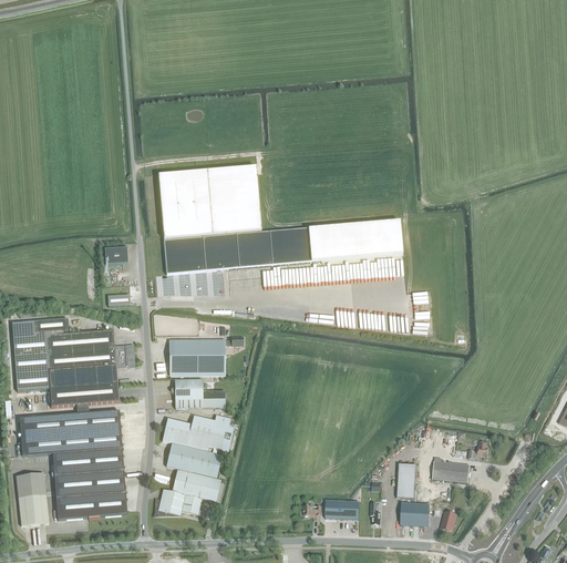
[(219,234),(224,233),(224,232),(237,231),(241,232),(241,231),(263,228),(257,164),(158,173),(164,237),(219,232),(219,234)]
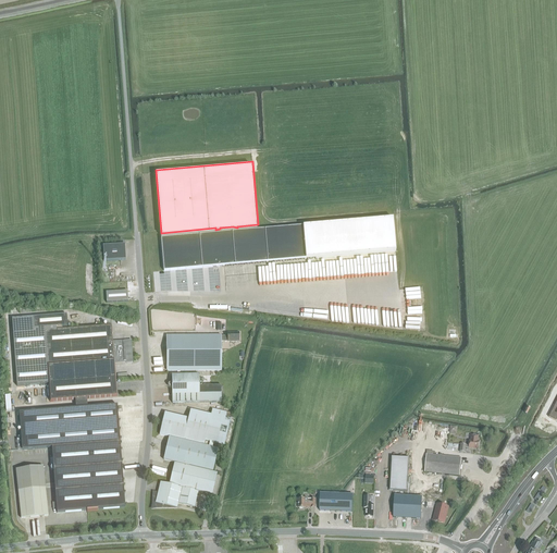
[(258,225),(237,228),(220,229),(215,230),(161,234),(163,267),(219,262),(268,258),(306,255),(396,247),(393,214),(302,222),(264,225),(258,225)]
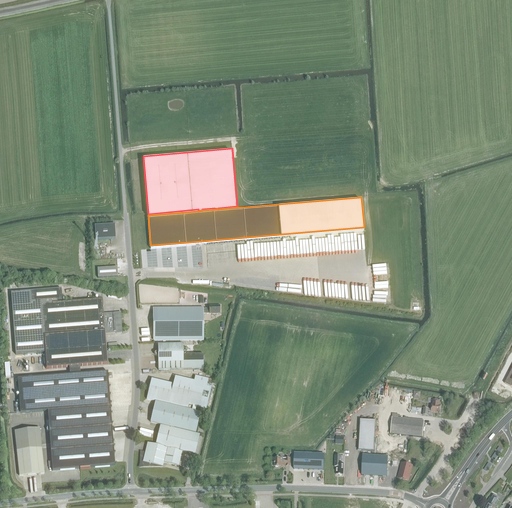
[(95,236),(115,235),(114,221),(94,222),(95,236)]
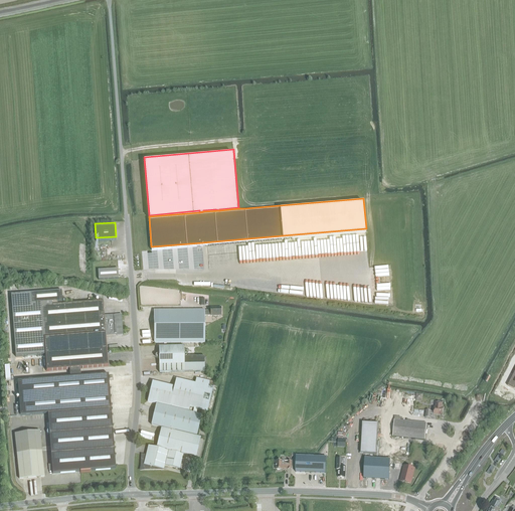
[(370,262),(372,282),(385,281),(385,271),(380,272),(380,268),(384,267),(384,261),(370,262)]
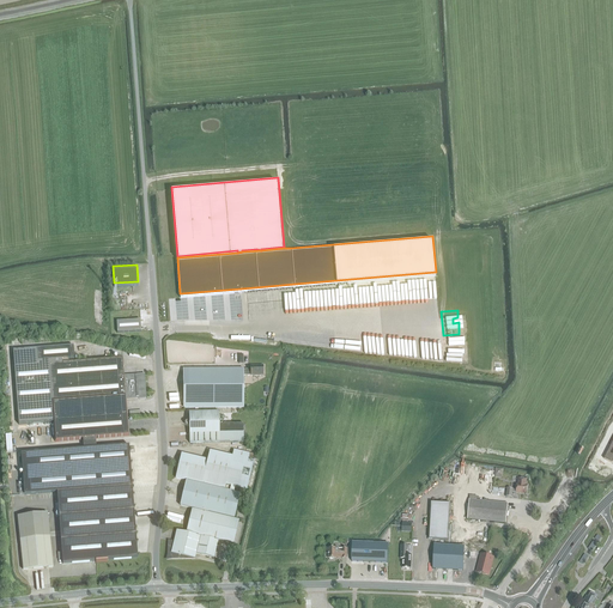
[(117,328),(141,327),(140,315),(116,316),(117,328)]
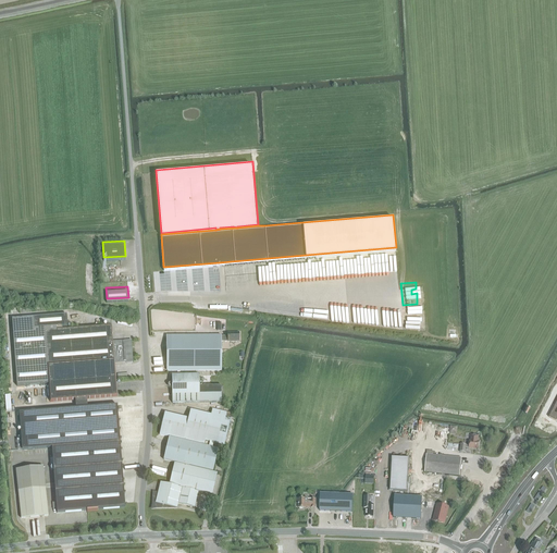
[(62,326),(62,322),(67,322),(66,310),(12,315),(16,382),(49,379),(50,397),(75,395),(76,401),(87,400),(87,394),(116,392),(113,358),(125,357),(125,358),(133,358),(131,336),(124,336),(124,338),(112,339),(111,322),(62,326)]
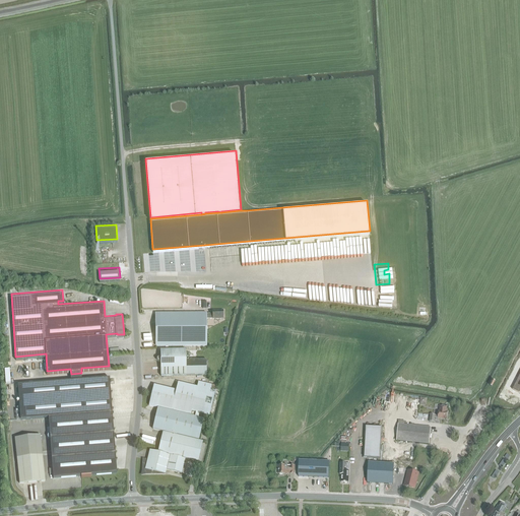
[(376,297),(390,296),(390,289),(372,289),(373,304),(376,304),(376,297)]
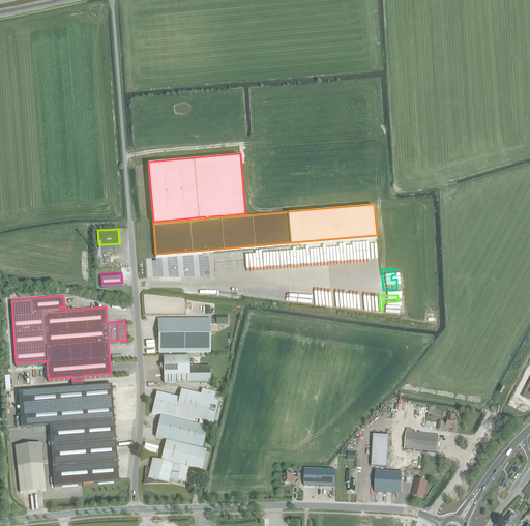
[(228,321),(228,313),(216,313),(216,315),(210,315),(158,316),(158,349),(210,348),(210,321),(228,321)]
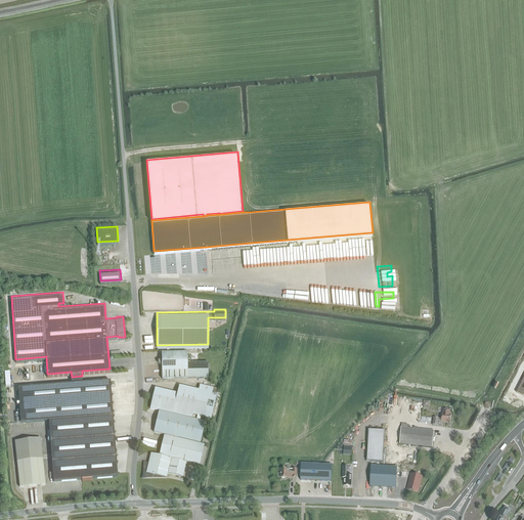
[(159,356),(158,357),(158,359),(159,360),(160,360),(162,360),(162,367),(162,375),(187,375),(208,375),(208,358),(187,358),(187,348),(162,349),(162,356),(160,356),(159,356)]
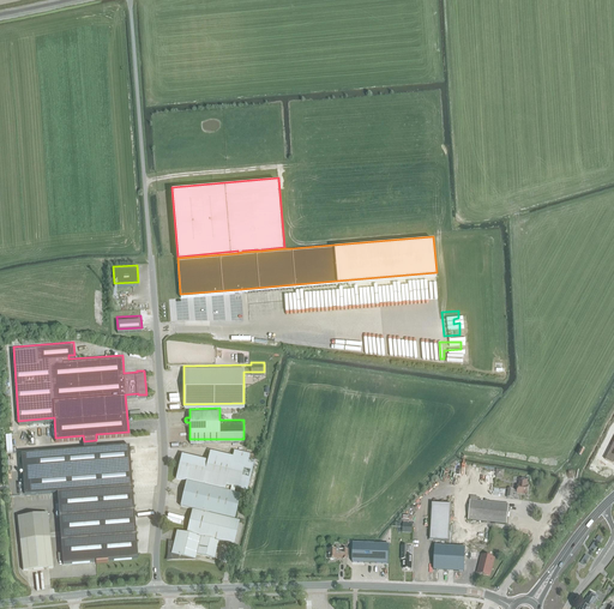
[(132,483),(130,441),(20,450),(24,492),(58,488),(62,560),(96,558),(96,559),(108,559),(108,556),(138,554),(136,524),(134,511),(132,483)]
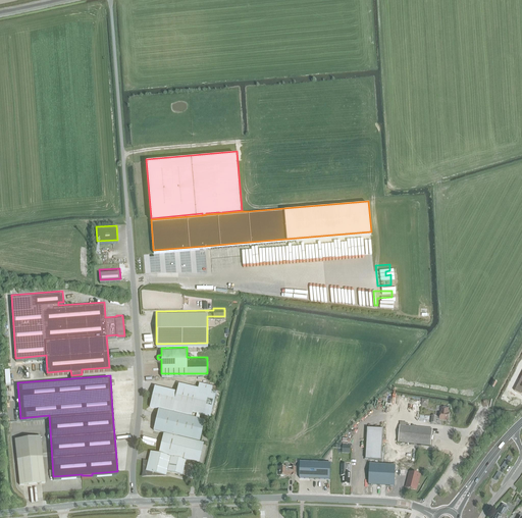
[(211,407),(217,383),(199,379),(198,384),(178,380),(176,389),(154,383),(149,403),(158,405),(153,426),(163,429),(158,450),(150,448),(148,457),(144,456),(143,471),(144,472),(161,471),(161,470),(165,472),(166,467),(181,471),(186,457),(199,460),(203,439),(199,438),(205,412),(210,413),(211,407)]
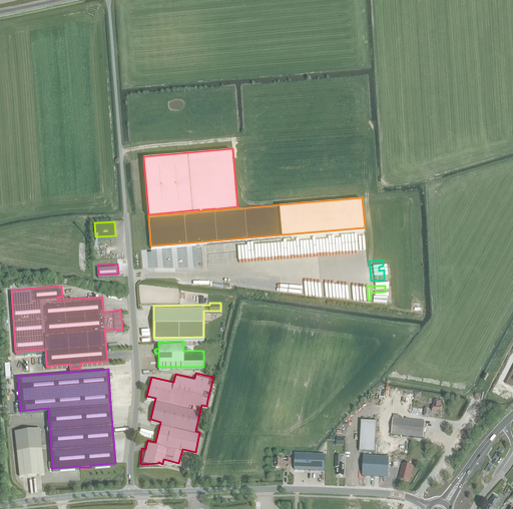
[(440,402),(441,397),(434,396),(433,402),(432,406),(424,405),(423,412),(428,413),(429,408),(441,410),(441,403),(440,402)]
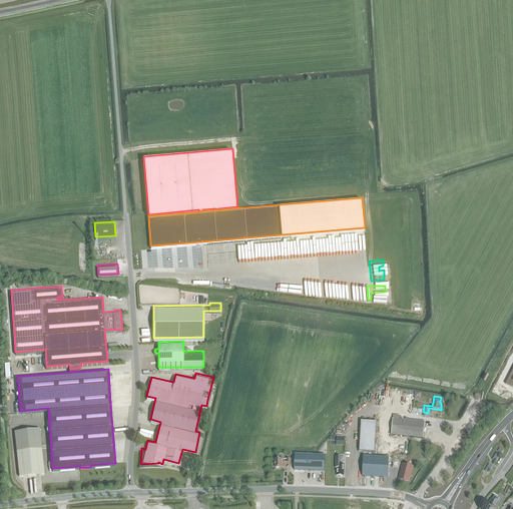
[(399,415),(399,412),(393,411),(393,415),(391,430),(423,434),(425,418),(399,415)]
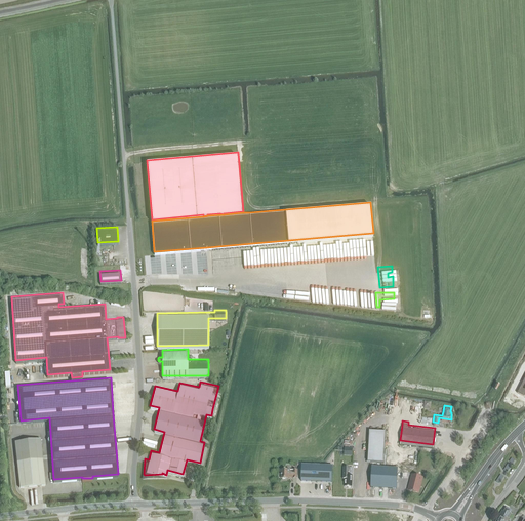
[(384,458),(386,428),(369,427),(367,457),(384,458)]
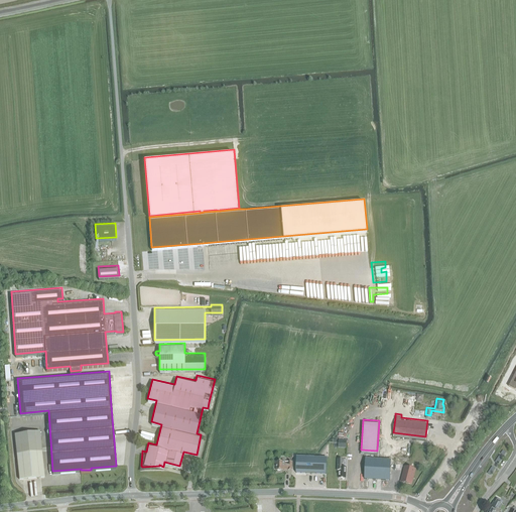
[(19,476),(44,473),(39,428),(14,430),(19,476)]
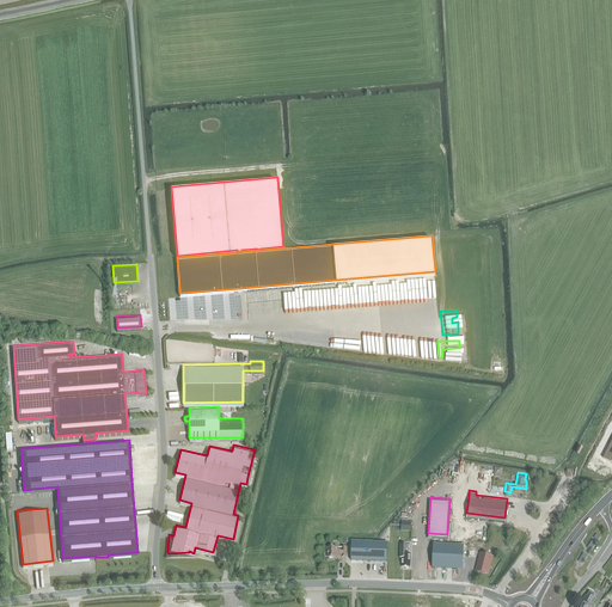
[(592,545),(600,531),(597,528),(588,543),(592,545)]
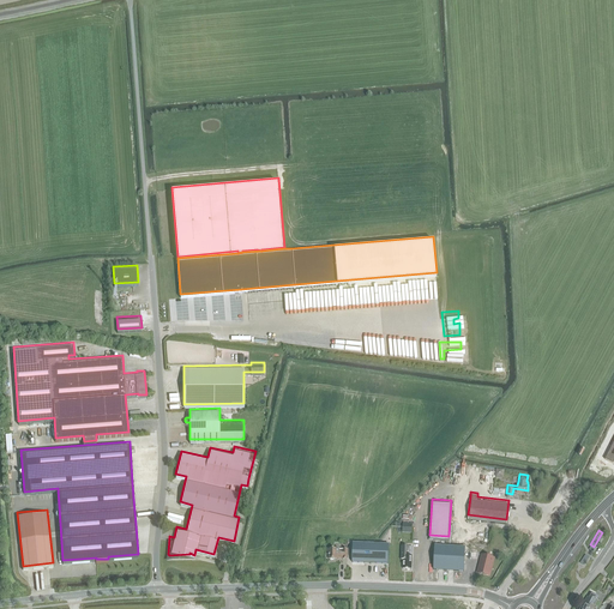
[(353,538),(353,558),(365,559),(389,559),(389,540),(365,540),(353,538)]
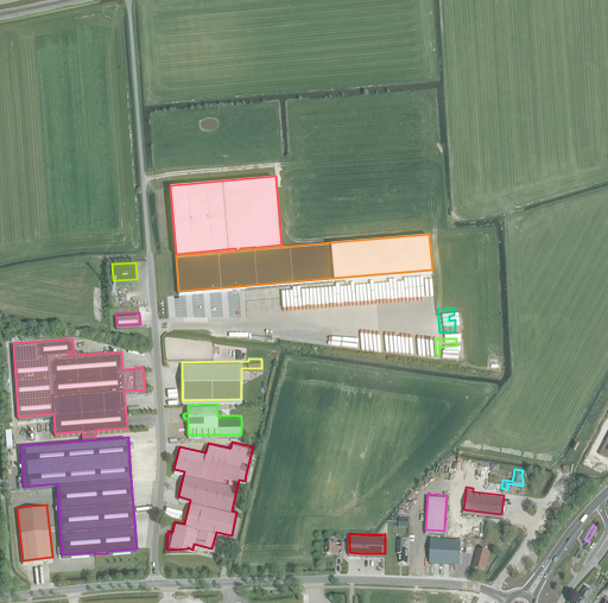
[(431,535),(430,559),(460,562),(461,538),(431,535)]
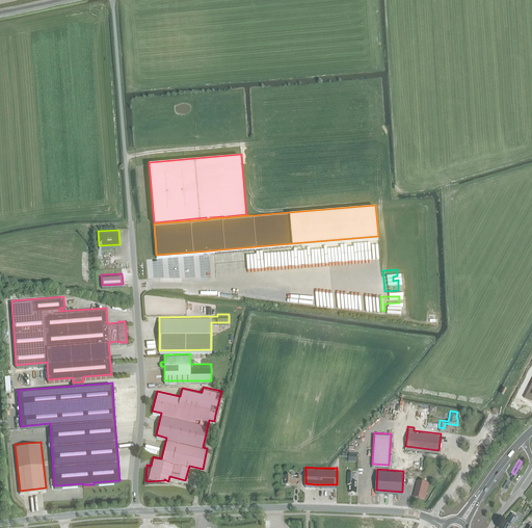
[(354,470),(348,470),(347,481),(350,481),(349,490),(352,490),(353,490),(354,490),(355,490),(356,490),(356,481),(356,478),(354,478),(354,470)]
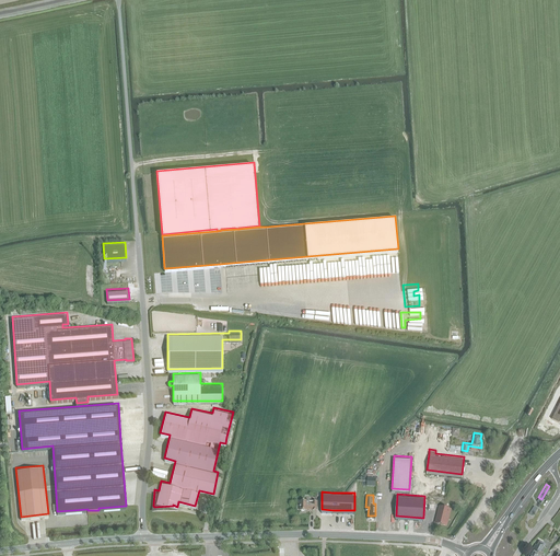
[(317,507),(317,497),(313,497),(299,497),(299,502),(300,502),(300,507),(308,507),(308,504),(313,504),(313,507),(317,507)]
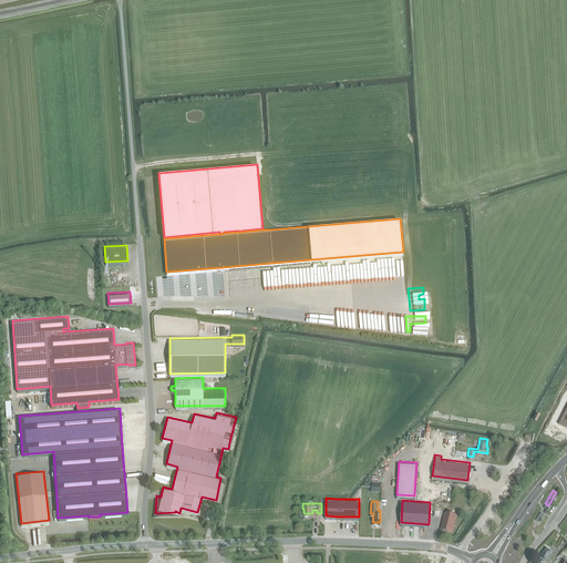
[(443,519),(442,526),(451,529),(453,520),(454,520),(456,512),(445,510),(443,519)]
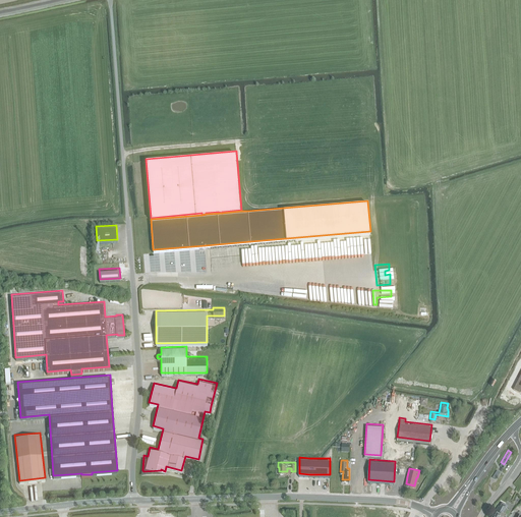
[(501,516),(506,509),(507,507),(508,506),(506,505),(507,504),(502,501),(501,504),(498,503),(495,510),(497,511),(495,514),(493,513),(490,516),(501,516)]
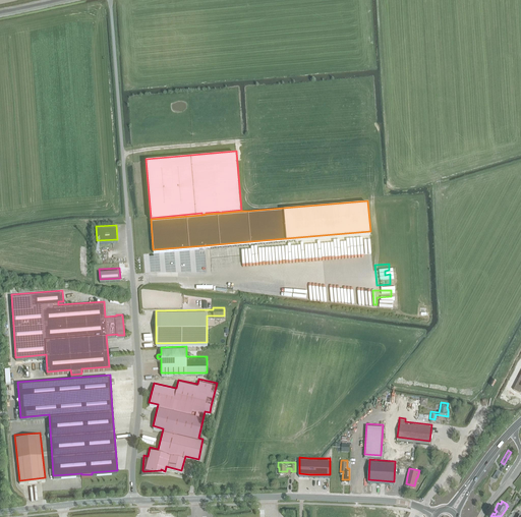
[(511,509),(507,507),(506,509),(501,516),(509,516),(511,515),(508,513),(511,509)]
